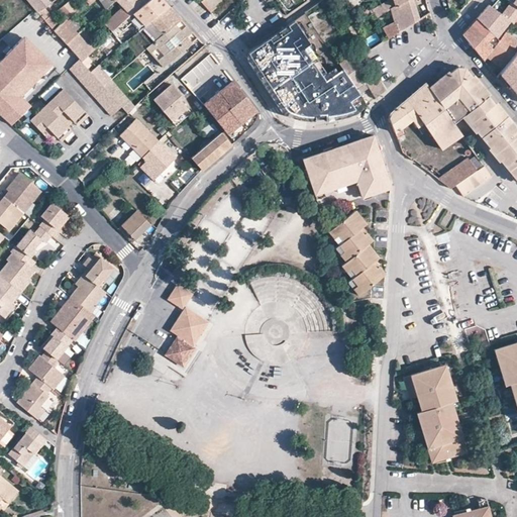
[(50,3),(47,0),(27,0),(35,9),(38,12),(50,3)]
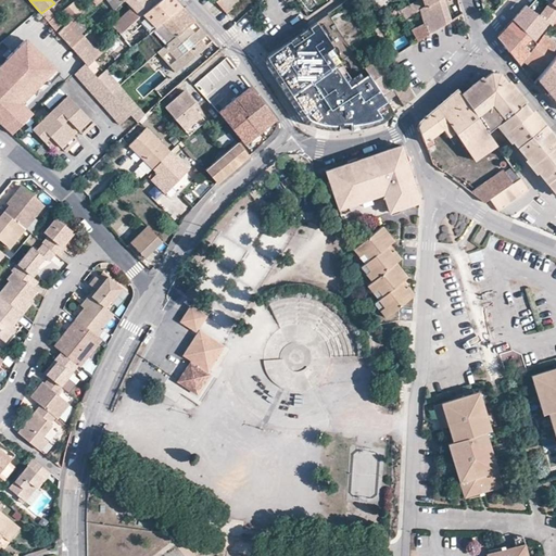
[(72,20),(83,9),(74,0),(63,10),(72,20)]
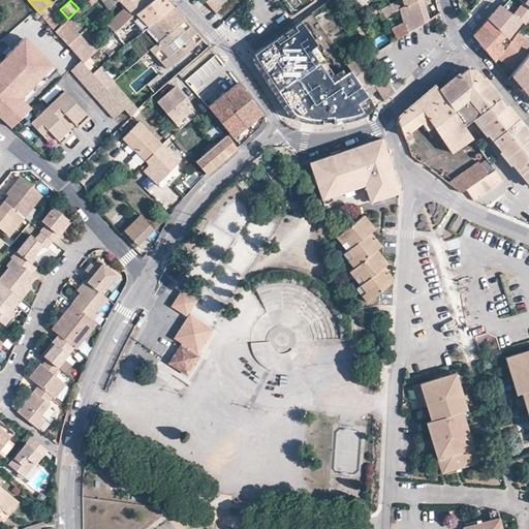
[(80,34),(110,8),(103,0),(95,0),(91,4),(87,0),(79,8),(68,19),(66,20),(80,34)]
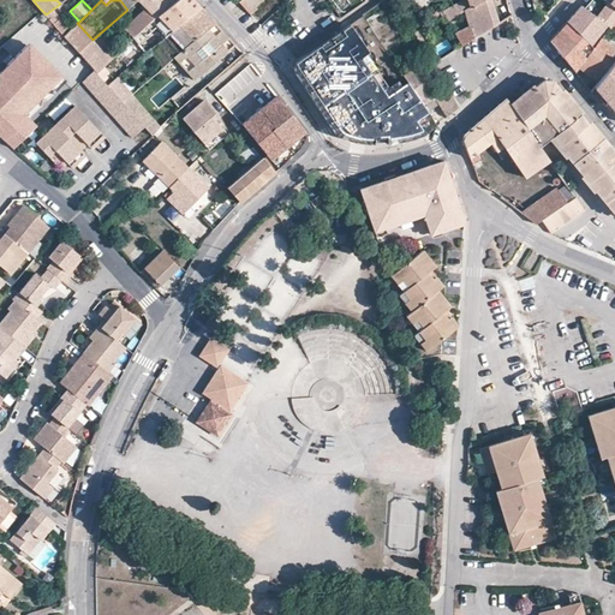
[(153,19),(175,0),(138,0),(143,5),(141,7),(144,10),(124,28),(133,39),(153,19)]
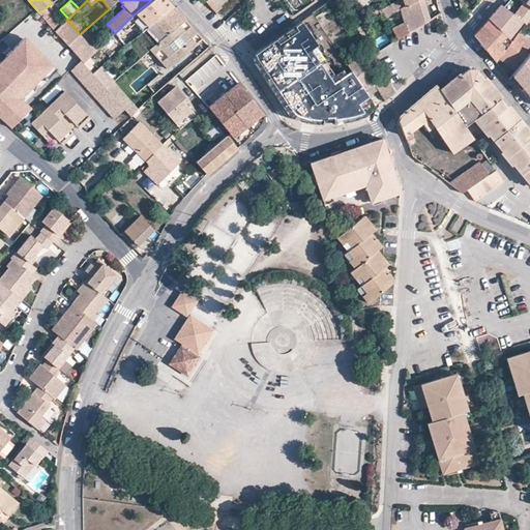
[(154,22),(172,6),(167,0),(151,0),(131,17),(137,22),(135,24),(142,32),(154,22)]
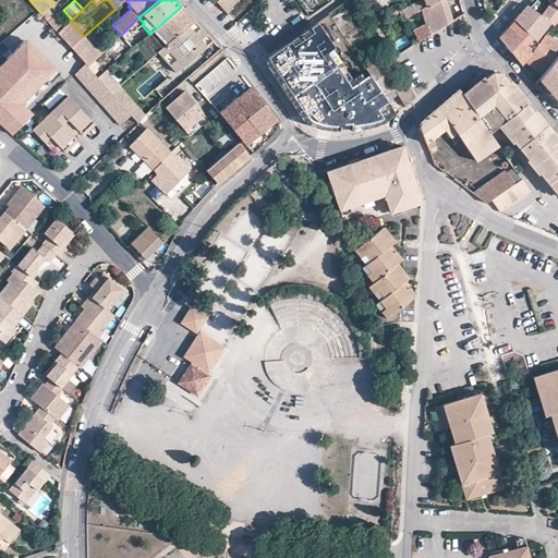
[(231,9),(242,0),(217,0),(216,1),(227,12),(231,9)]
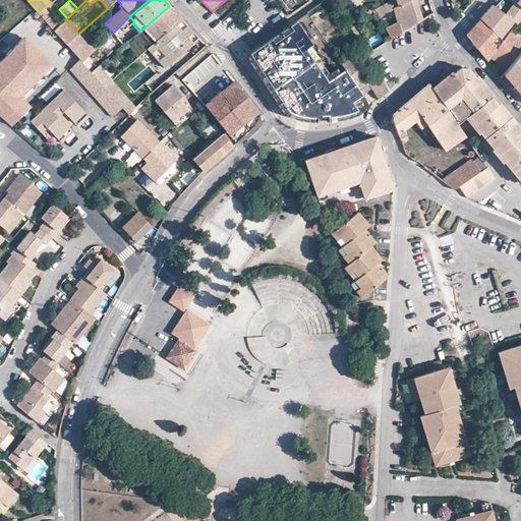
[(380,17),(393,9),(398,6),(396,0),(388,0),(374,8),(377,11),(380,17)]
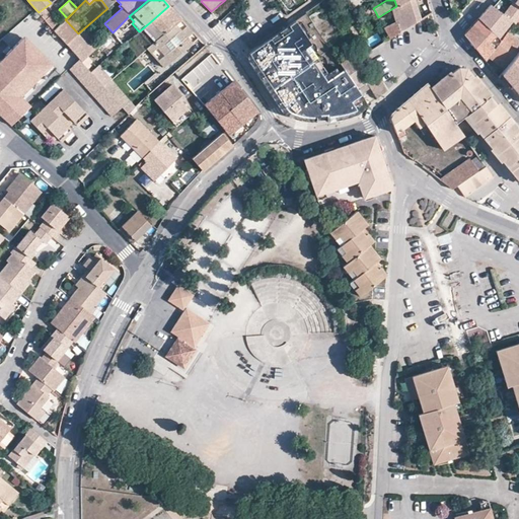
[(406,0),(396,6),(391,9),(395,22),(383,27),(388,39),(399,31),(432,12),(428,0),(406,0)]
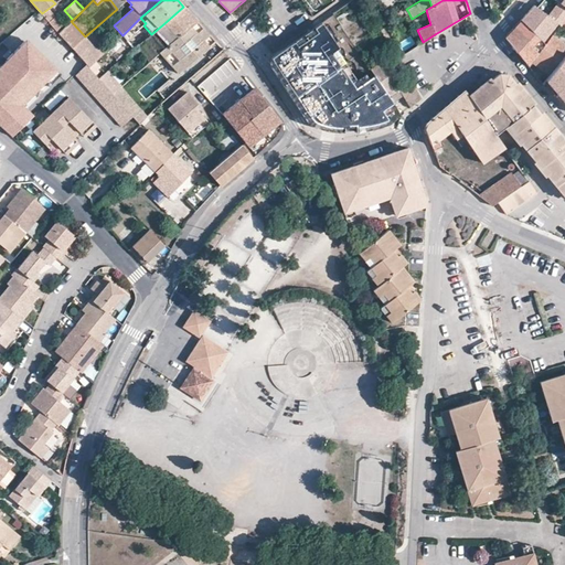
[(533,7),(520,21),(541,42),(556,23),(560,25),(561,24),(564,18),(564,8),(554,0),(544,0),(539,9),(533,7)]
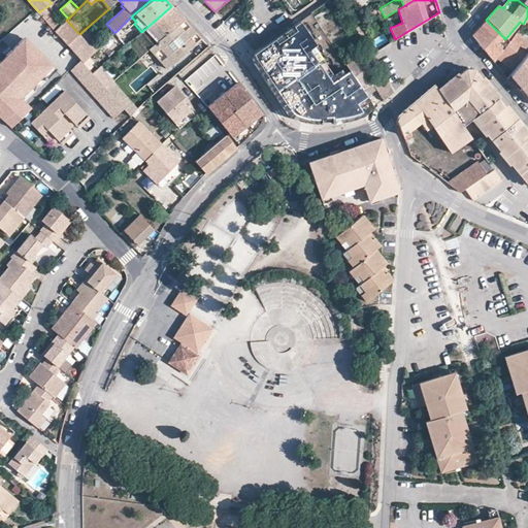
[(166,34),(185,19),(171,6),(154,22),(166,34)]
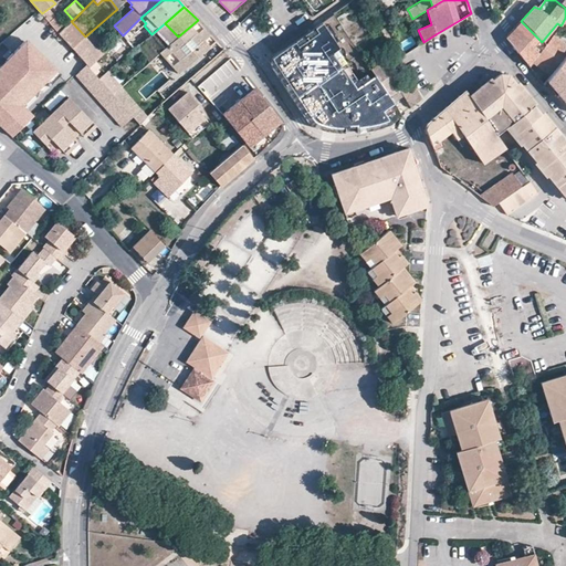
[(412,19),(409,12),(404,16),(407,22),(412,19)]
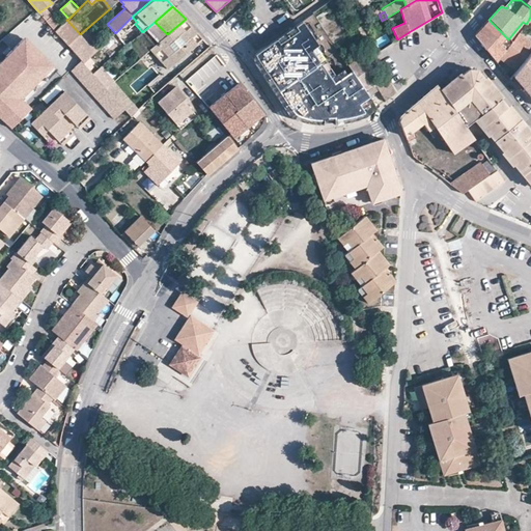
[(49,24),(55,31),(60,26),(51,16),(46,21),(49,24)]
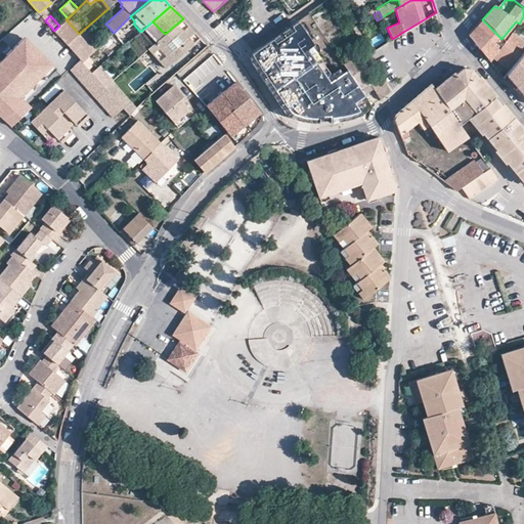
[(191,28),(183,18),(165,34),(143,53),(146,56),(150,51),(166,69),(201,38),(199,37),(191,28)]
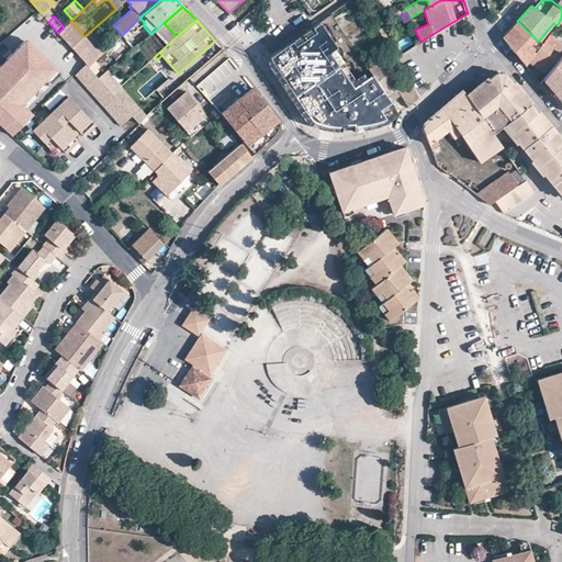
[(64,27),(58,33),(71,48),(85,36),(70,21),(64,27)]
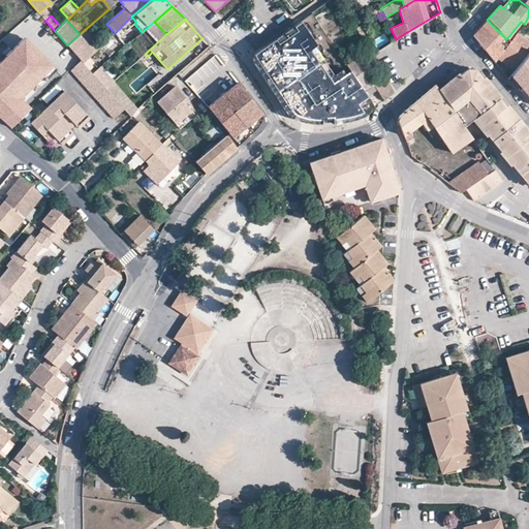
[(362,112),(373,103),(364,90),(373,83),(385,100),(395,92),(383,74),(376,80),(361,54),(346,63),(349,68),(331,82),(309,49),(315,43),(300,20),(256,51),(260,58),(257,61),(289,110),(293,114),(300,117),(310,118),(317,119),(334,119),(351,116),(356,114),(362,112)]
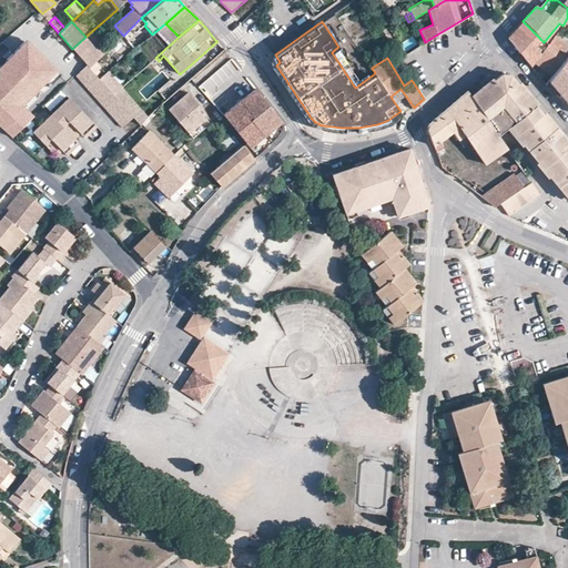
[(544,42),(523,21),(505,39),(530,69),(535,63),(548,46),(544,42)]
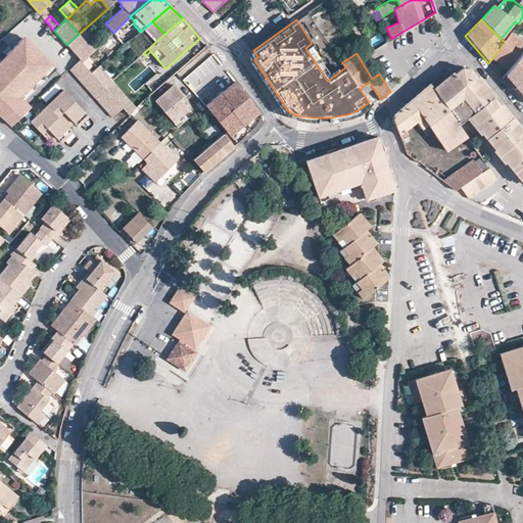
[(89,45),(79,34),(66,45),(80,59),(82,61),(98,47),(93,42),(89,45)]
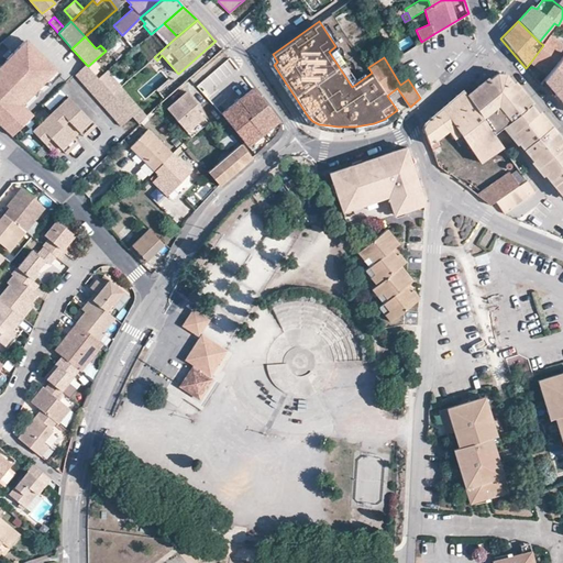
[(562,54),(562,46),(550,36),(543,45),(530,63),(548,76),(562,54)]
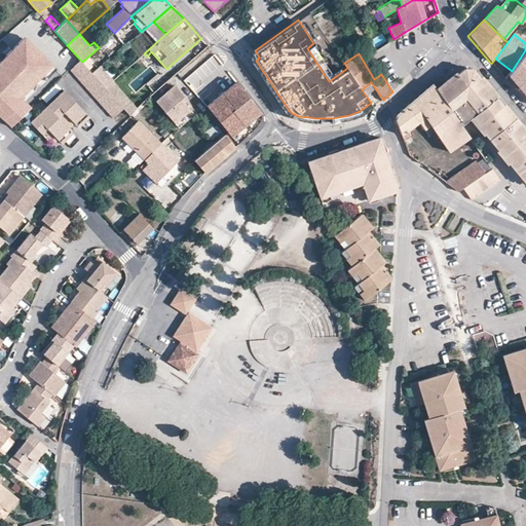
[(0,116),(11,127),(32,107),(23,98),(53,68),(26,40),(0,65),(0,116)]
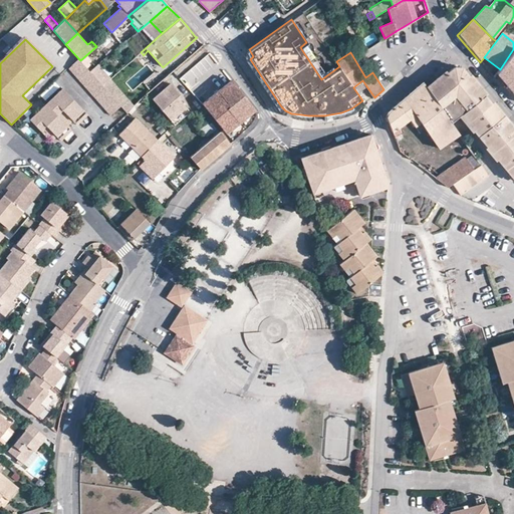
[(513,49),(500,69),(496,74),(502,81),(505,78),(510,85),(507,87),(513,95),(513,49)]
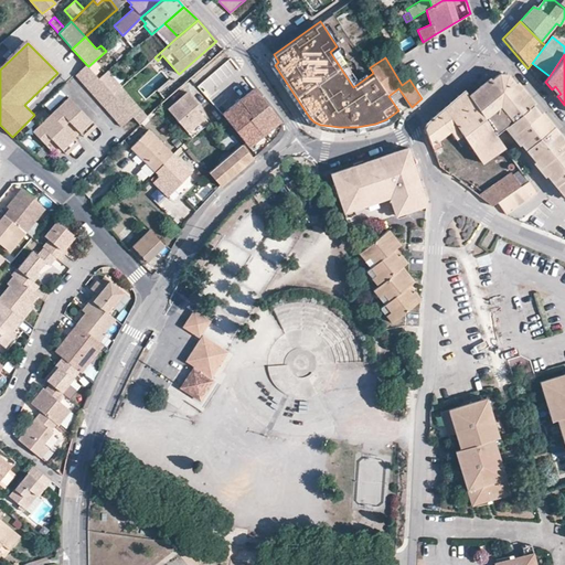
[(206,96),(236,72),(228,63),(199,87),(206,96)]
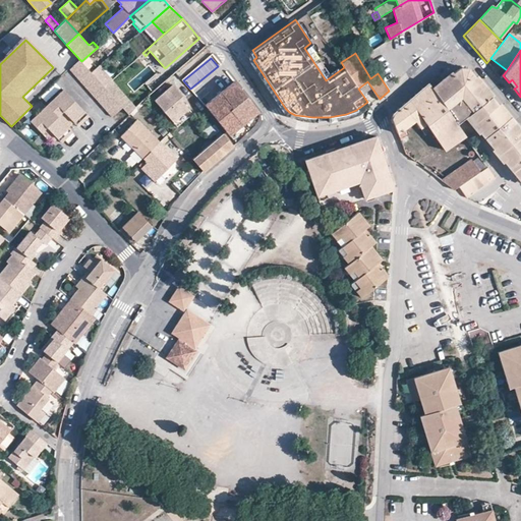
[(93,73),(92,71),(81,61),(79,59),(69,69),(98,101),(108,112),(111,116),(121,106),(104,87),(99,79),(93,73)]
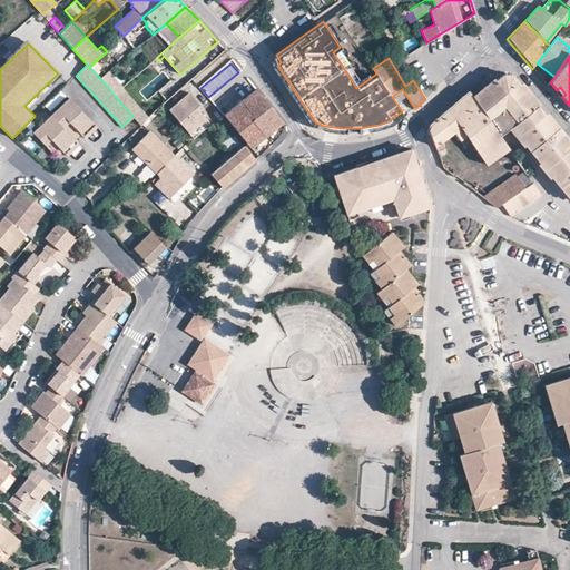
[(139,90),(156,110),(180,88),(177,85),(172,89),(158,74),(139,90)]
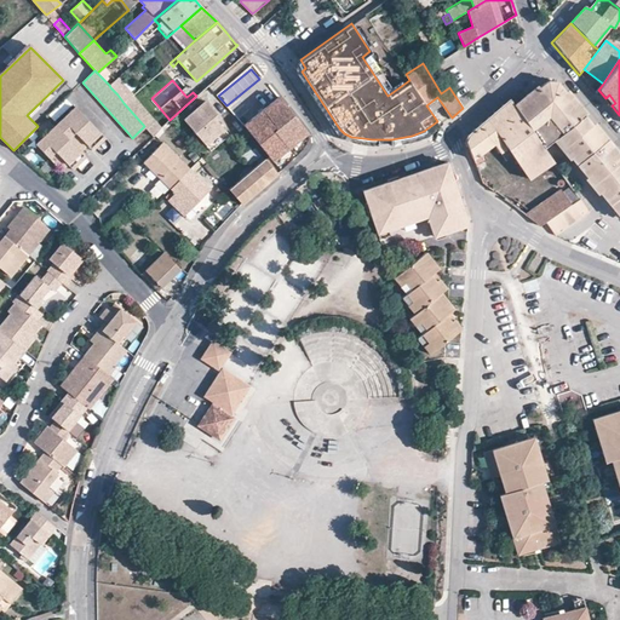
[(114,81),(109,85),(110,87),(118,95),(124,103),(130,98),(114,81)]
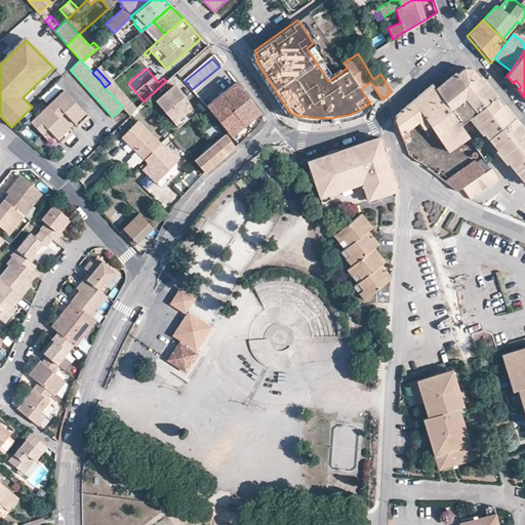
[(524,132),(522,129),(477,75),(475,77),(470,71),(462,70),(454,76),(452,75),(435,89),(461,127),(469,120),(476,114),(480,118),(476,121),(486,133),(483,135),(524,185),(524,132)]
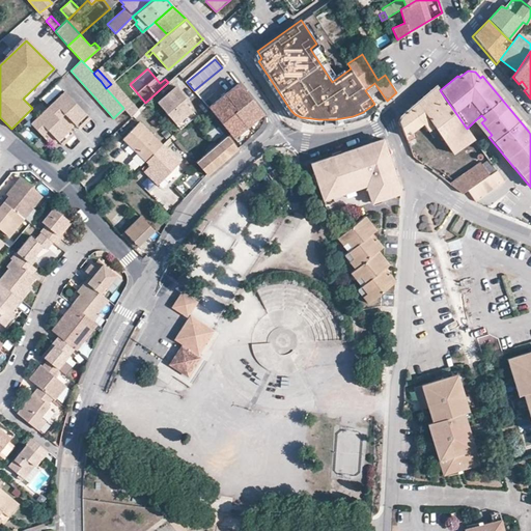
[(111,84),(106,88),(123,108),(131,116),(138,109),(114,81),(111,84)]
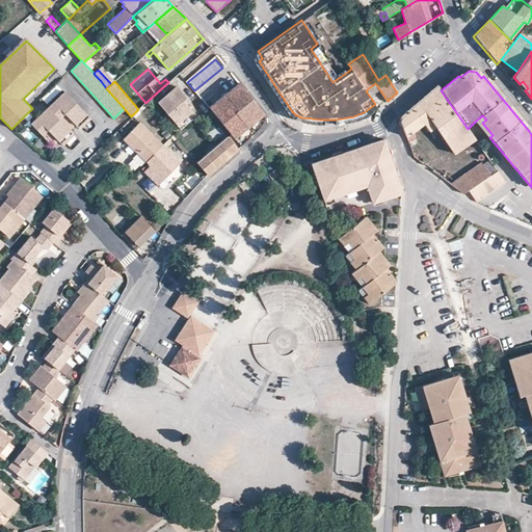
[(523,81),(520,84),(525,90),(528,88),(523,81)]
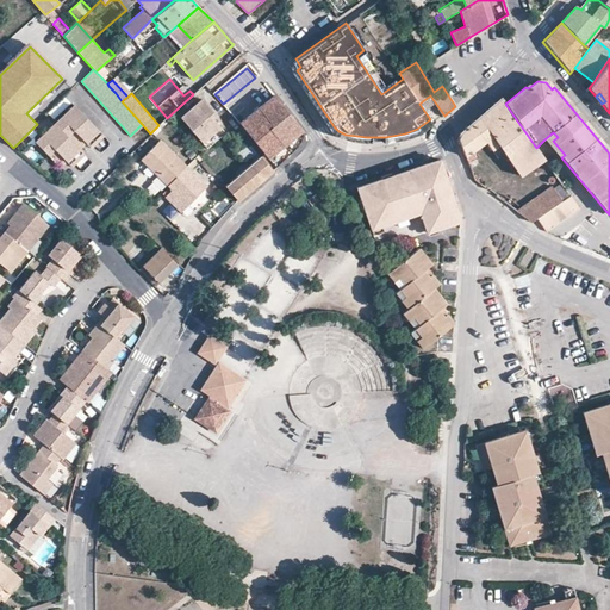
[(259,109),(287,143),(303,130),(275,95),(259,109)]
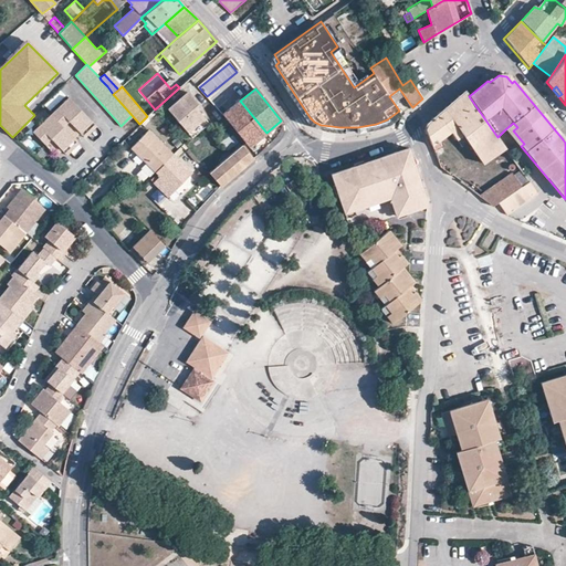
[(498,137),(469,96),(465,92),(427,124),(426,128),(432,146),(447,135),(451,132),(457,140),(463,136),(468,142),(483,165),(494,156),(505,148),(498,137)]
